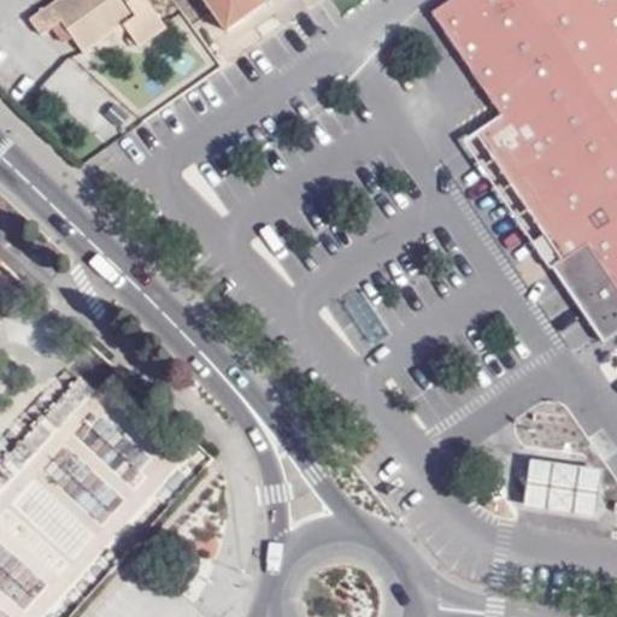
[(134,48),(162,30),(140,0),(56,0),(43,9),(27,21),(37,35),(43,30),(54,23),(64,36),(77,57),(93,45),(111,48),(116,28),(121,28),(134,48)]
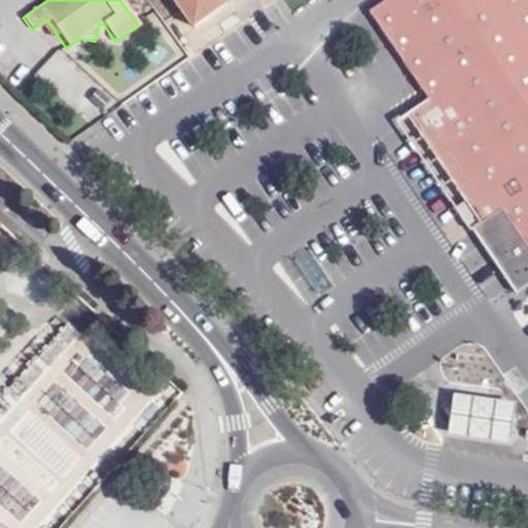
[(171,0),(192,29),(229,3),(226,0),(171,0)]
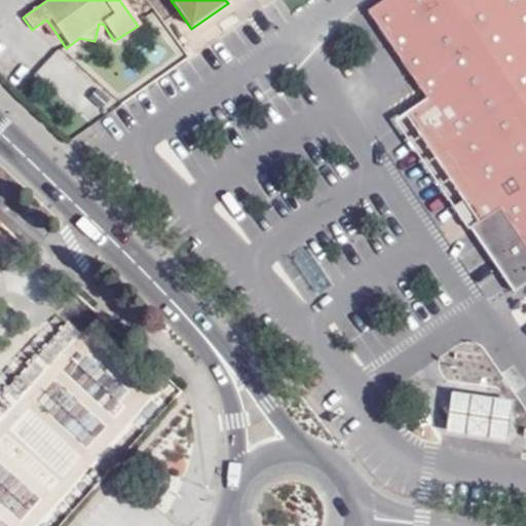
[(477,222),(497,208),(525,248),(525,0),(383,0),(367,11),(426,100),(405,113),(477,222)]
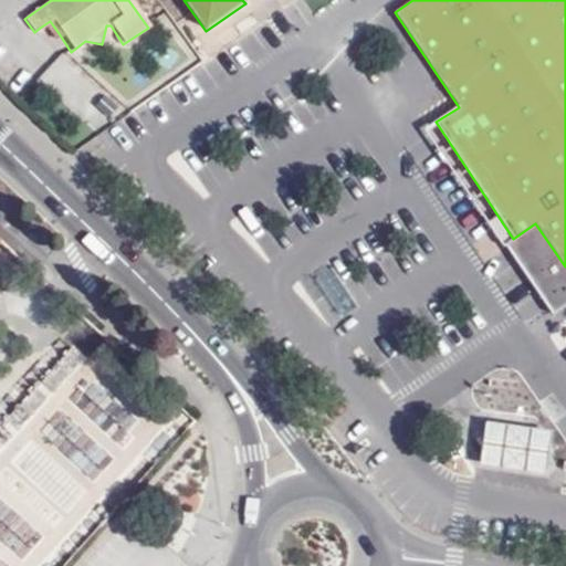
[(40,28),(49,40),(59,33),(50,21),(40,28)]
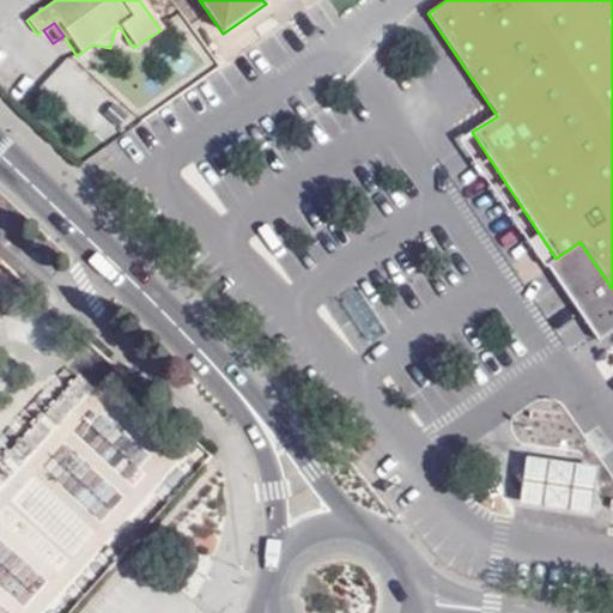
[(604,337),(612,329),(612,289),(580,242),(556,259),(551,263),(604,337)]
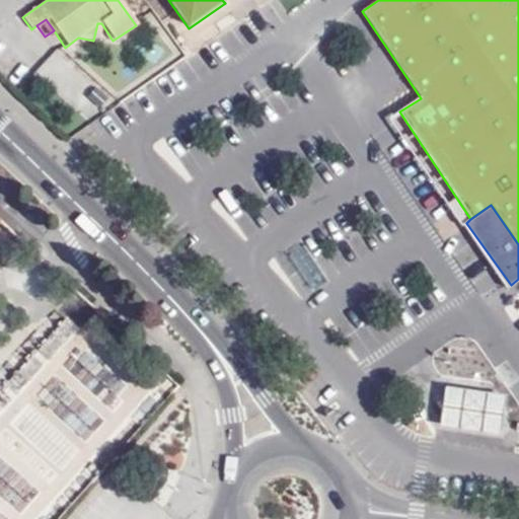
[(443,235),(461,223),(453,212),(436,224),(443,235)]
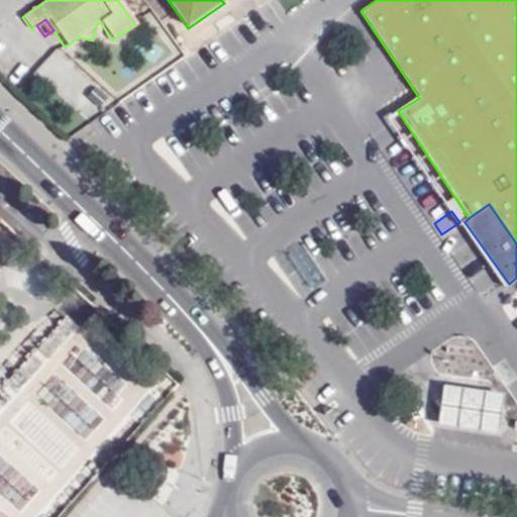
[(504,394),(443,386),(439,424),(499,434),(504,394)]
